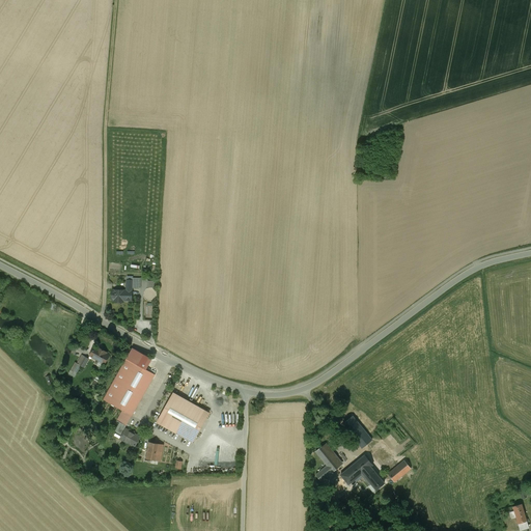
[(127,290),(112,290),(112,300),(120,300),(120,301),(132,301),(132,280),(127,280),(127,290)]
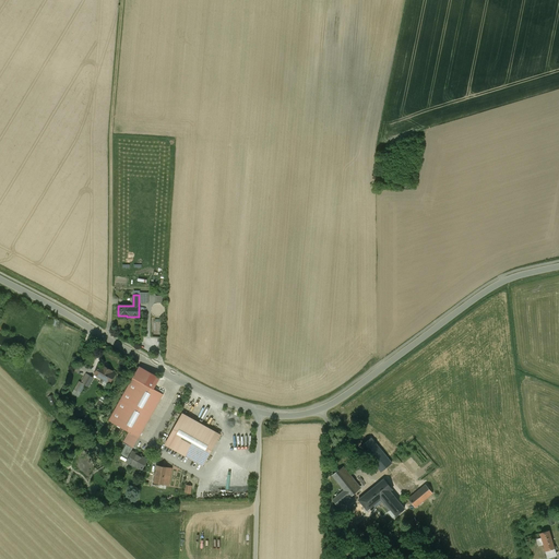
[(108,369),(107,371),(104,369),(99,366),(95,375),(104,380),(102,384),(106,388),(109,382),(110,383),(115,376),(110,372),(111,371),(108,369)]
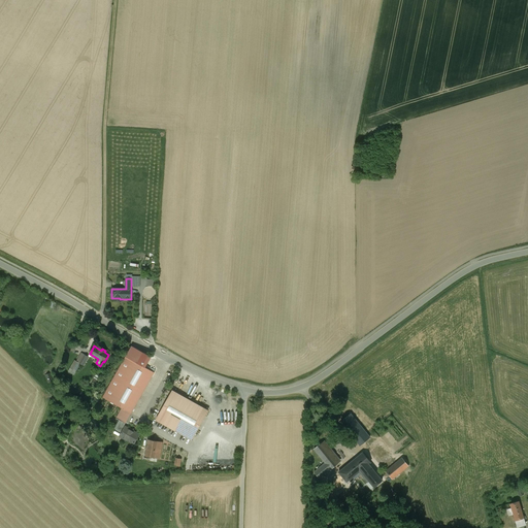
[(76,362),(74,361),(71,368),(76,370),(79,364),(79,363),(84,355),(81,354),(76,362)]
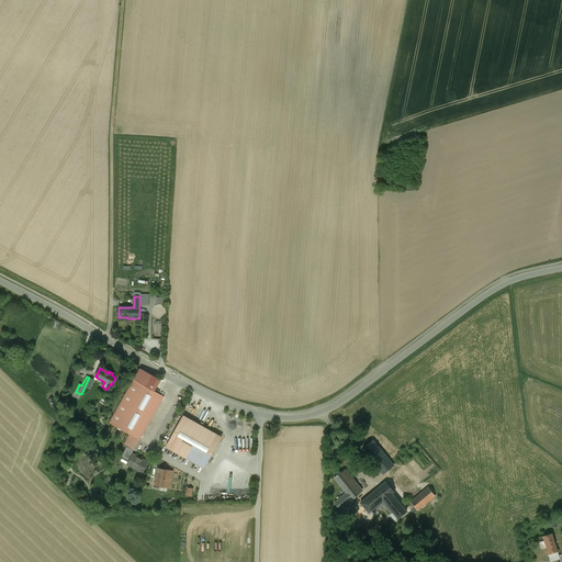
[(93,380),(90,378),(89,378),(85,386),(85,388),(88,389),(93,380)]
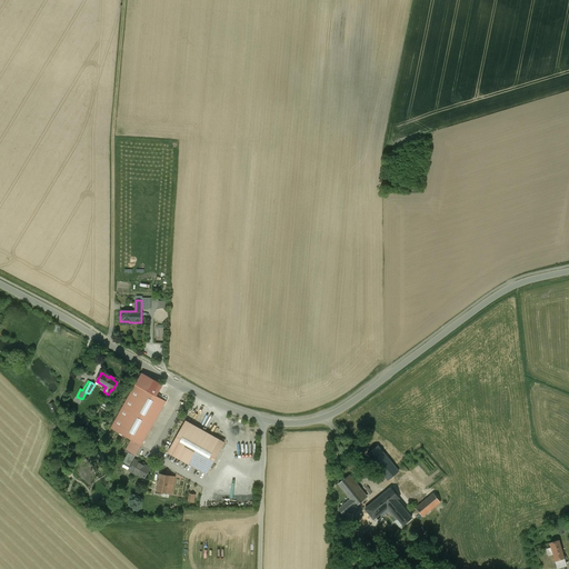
[(166,402),(136,385),(111,428),(131,440),(140,445),(141,446),(166,402)]
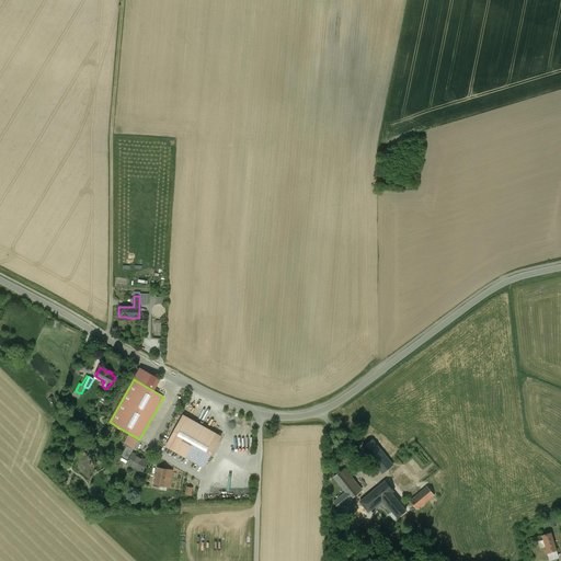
[(220,436),(183,415),(165,446),(204,468),(220,436)]
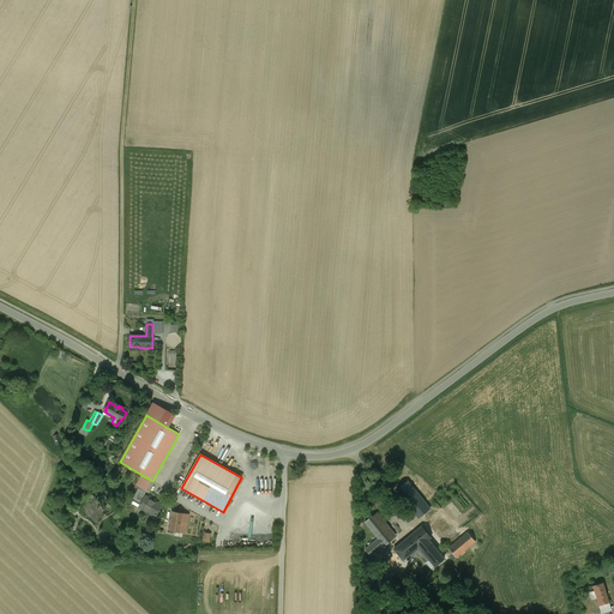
[(142,475),(136,487),(138,489),(144,492),(151,480),(142,475)]
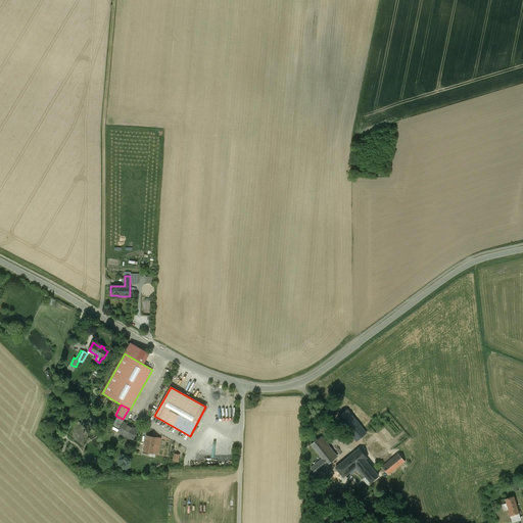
[(364,430),(346,410),(337,418),(357,441),(366,434),(364,430)]
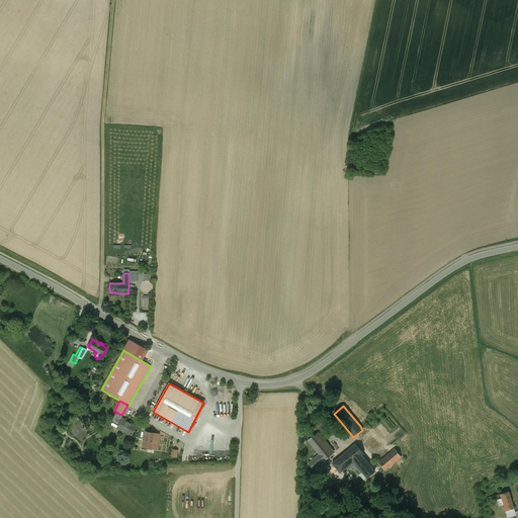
[(116,413),(112,421),(118,425),(119,424),(122,419),(119,418),(121,415),(116,413)]
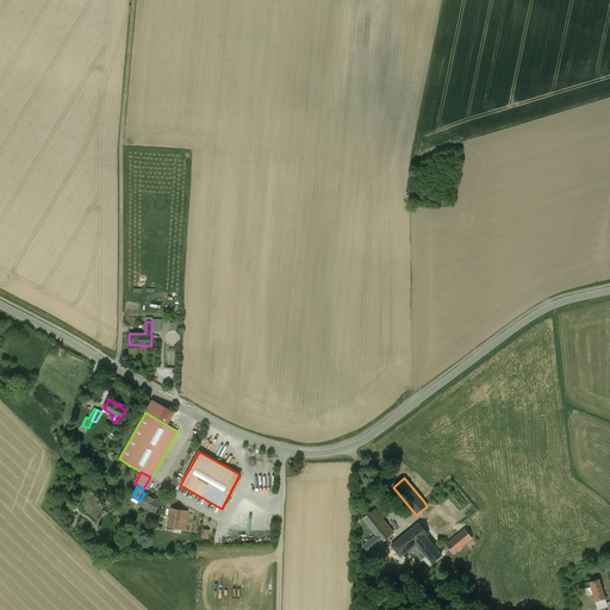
[(161,503),(144,493),(141,499),(139,500),(139,502),(138,504),(154,514),(161,503)]
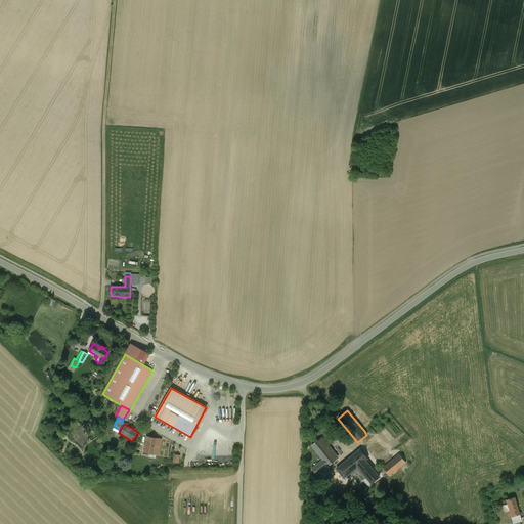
[(156,440),(153,439),(153,438),(147,437),(144,452),(149,453),(149,452),(153,452),(153,454),(159,455),(161,439),(156,438),(156,440)]
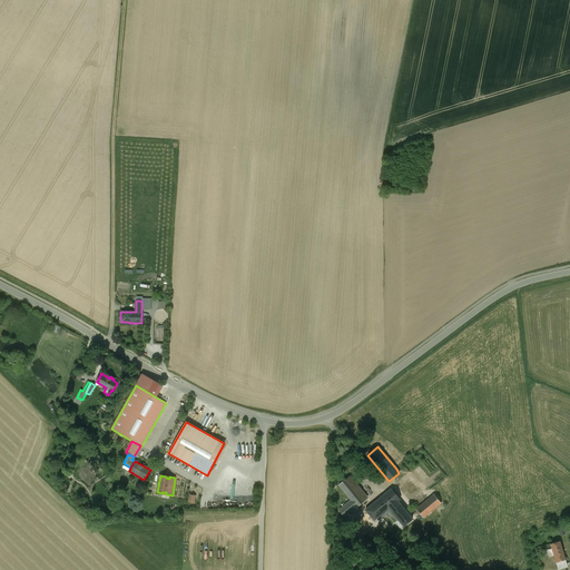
[(365,500),(347,478),(338,484),(351,500),(356,507),(357,508),(365,500)]
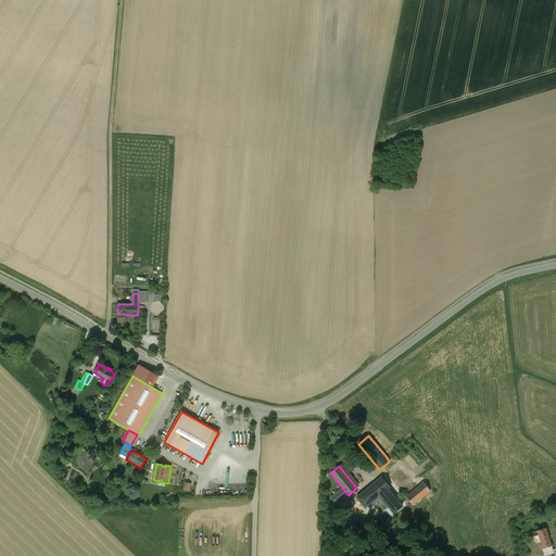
[(382,477),(356,497),(365,508),(371,503),(379,496),(388,489),(390,488),(382,477)]
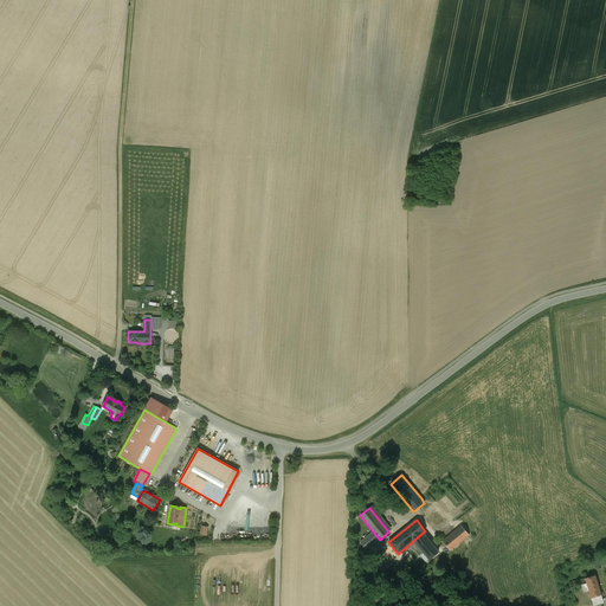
[(236,530),(245,533),(246,524),(238,522),(236,530)]
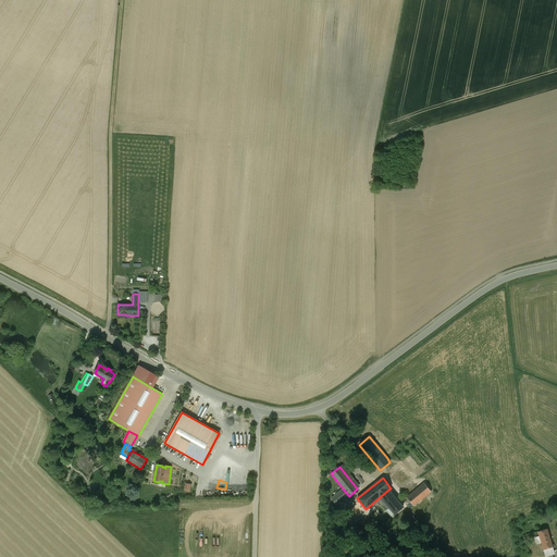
[(424,483),(407,497),(413,506),(431,492),(424,483)]
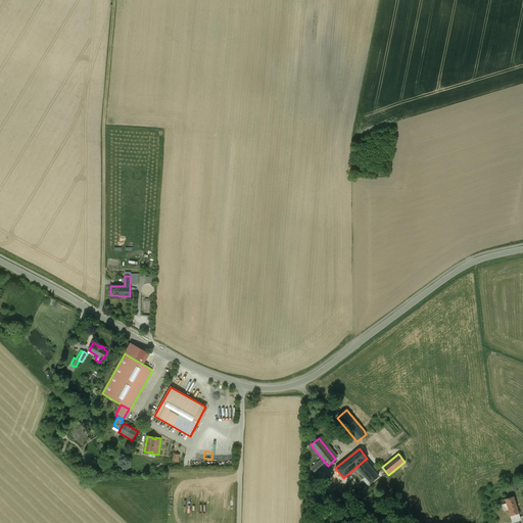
[(322,459),(311,468),(316,474),(327,465),(322,459)]
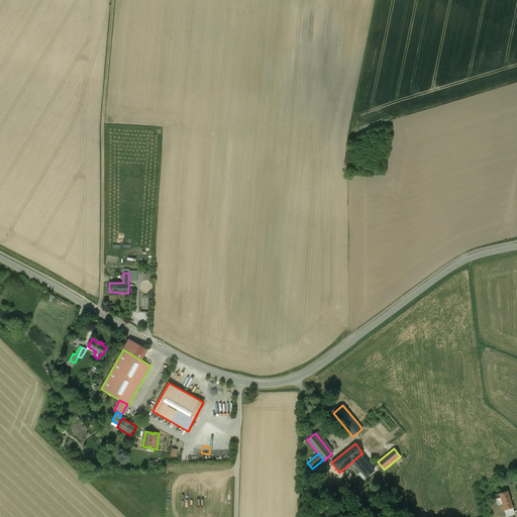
[(374,471),(360,454),(352,461),(357,467),(355,468),(359,473),(362,472),(366,478),(374,471)]
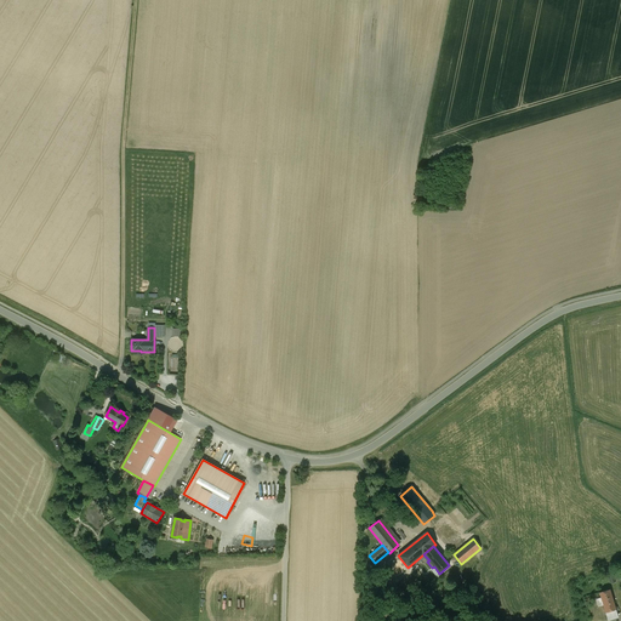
[(423,554),(415,562),(420,568),(427,562),(429,560),(423,554)]
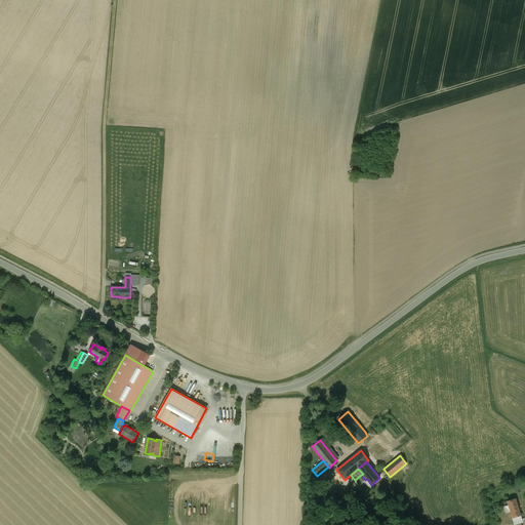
[(393,480),(386,485),(392,492),(398,487),(393,480)]
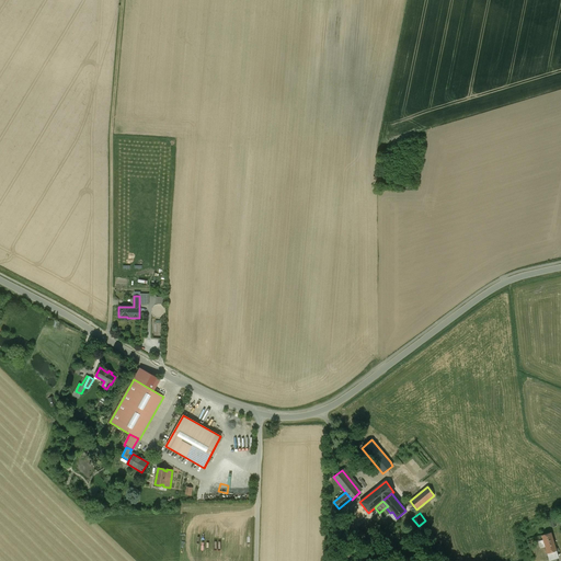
[(551,533),(541,536),(547,553),(557,551),(551,533)]
